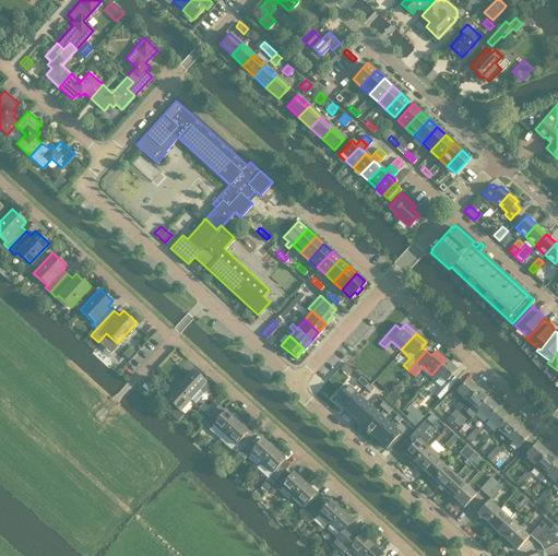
[(431,375),(430,377),(435,380),(439,385),(432,392),(439,397),(455,378),(450,374),(455,368),(444,359),(431,375)]
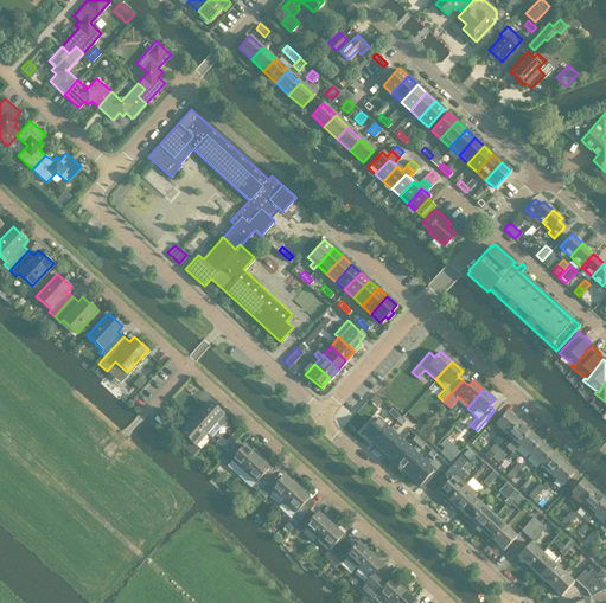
[(192,411),(189,416),(206,432),(217,422),(219,424),(224,423),(227,422),(225,417),(211,403),(208,401),(202,406),(195,414),(192,411)]
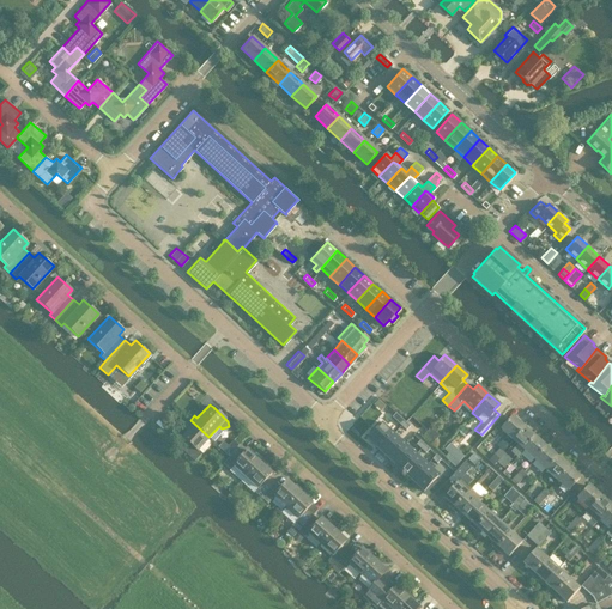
[(395,410),(392,415),(400,424),(404,419),(395,410)]
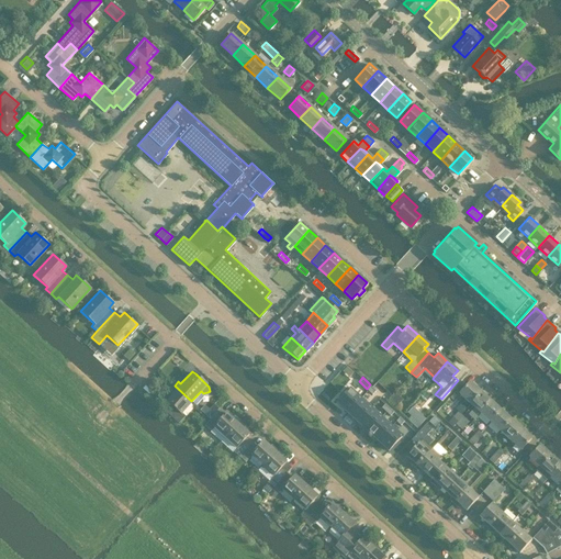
[(459,392),(469,401),(480,390),(469,380),(459,392)]
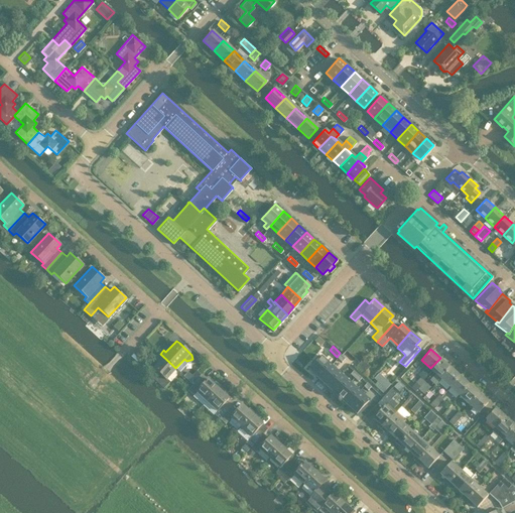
[(311,365),(308,368),(318,377),(330,364),(328,363),(317,353),(309,362),(311,365)]
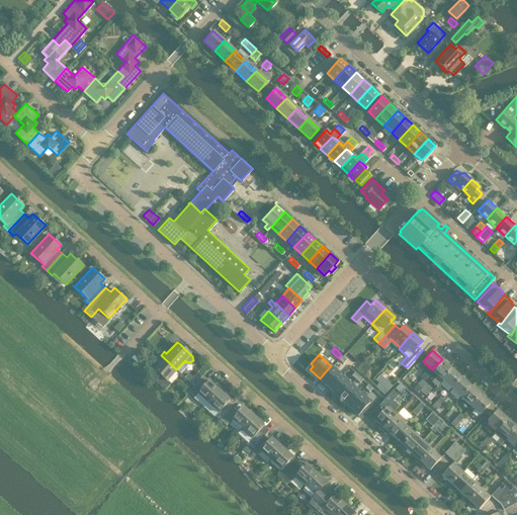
[(167,379),(176,369),(161,355),(157,360),(159,362),(153,367),(156,370),(151,376),(164,388),(169,382),(167,379)]
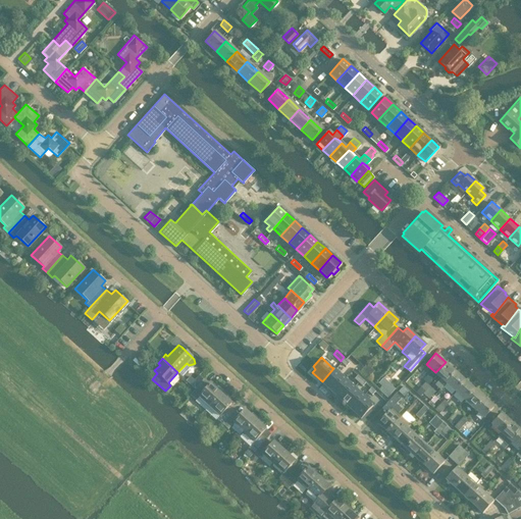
[(439,376),(434,383),(439,387),(446,381),(455,370),(446,362),(435,372),(439,376)]
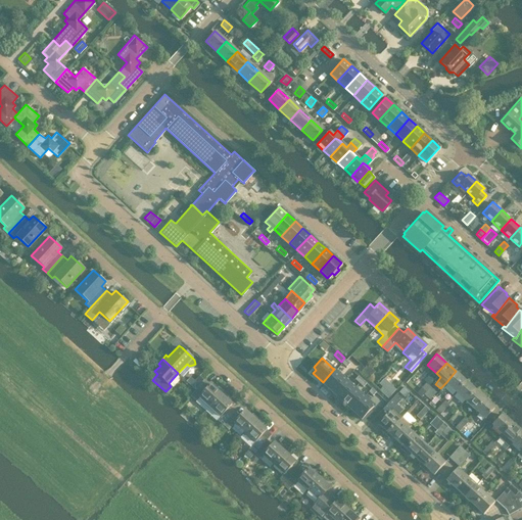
[(334,369),(323,382),(332,391),(344,378),(334,369)]
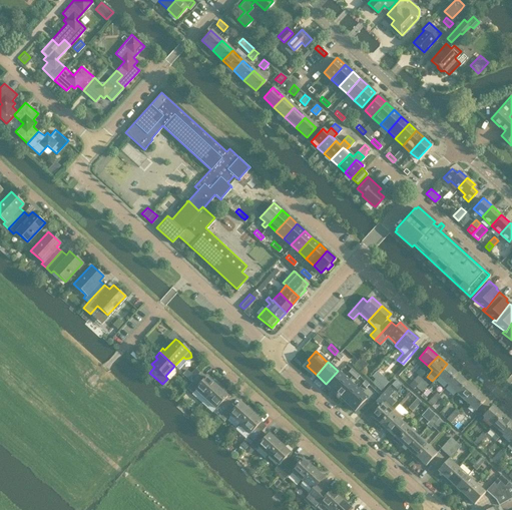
[(447,364),(438,375),(447,384),(456,373),(447,364)]
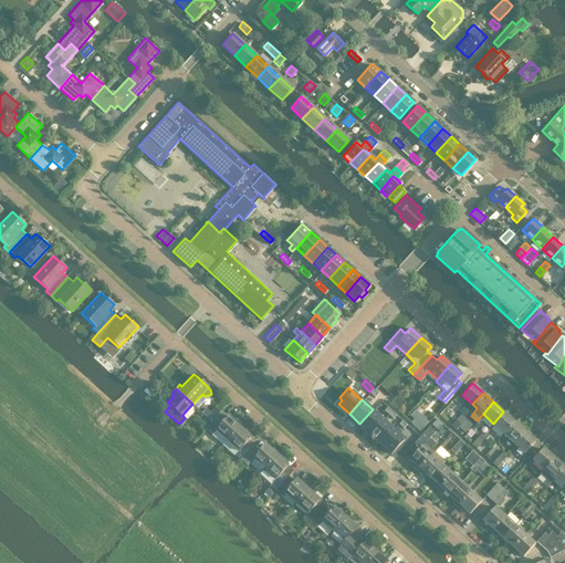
[(205,406),(200,410),(210,420),(212,418),(220,409),(216,405),(210,410),(205,406)]
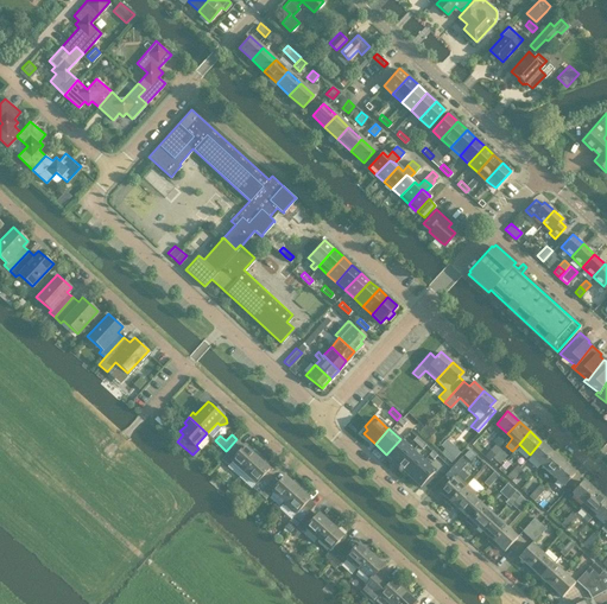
[(400,439),(386,455),(397,464),(411,450),(400,439)]
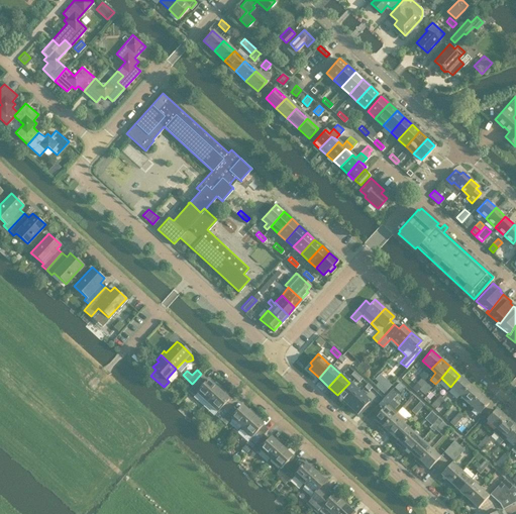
[(459,376),(450,387),(459,395),(469,384),(459,376)]
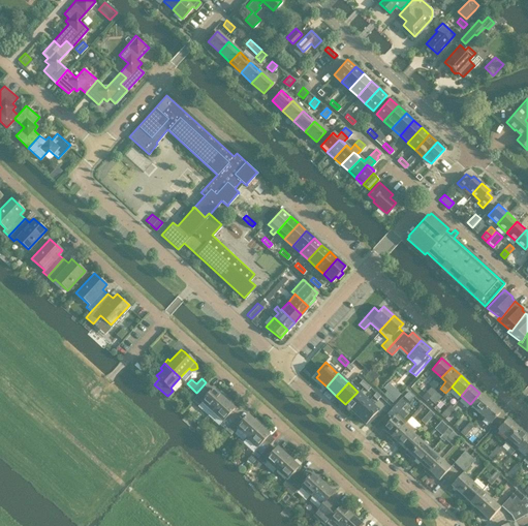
[(200,401),(211,410),(224,395),(220,391),(218,393),(212,388),(210,391),(205,385),(192,398),(198,404),(200,401)]
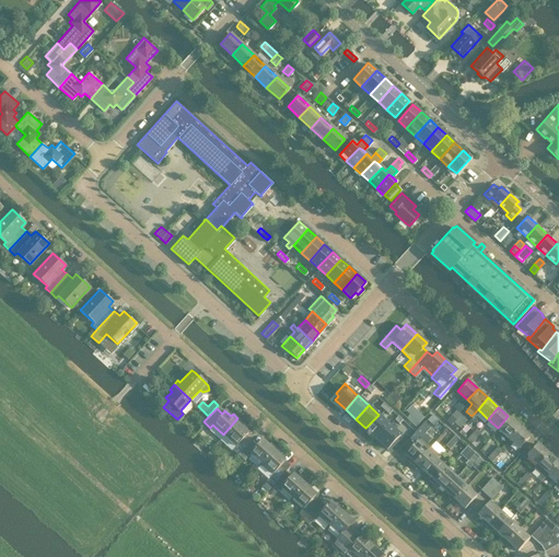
[(455,408),(450,414),(455,418),(459,413),(455,408)]
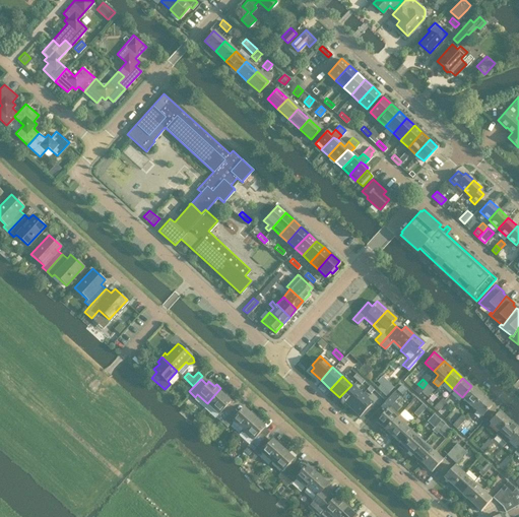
[(417,384),(413,389),(417,393),(423,388),(417,384)]
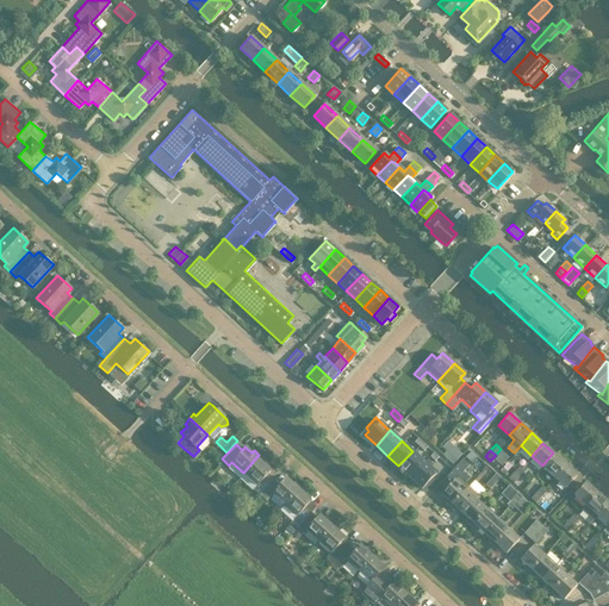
[(412,451),(398,466),(409,476),(423,461),(412,451)]
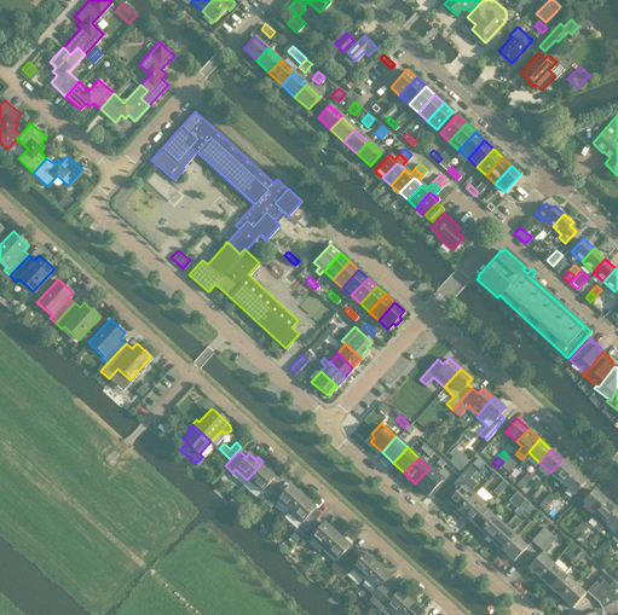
[(561,459),(550,473),(561,482),(573,470),(561,459)]
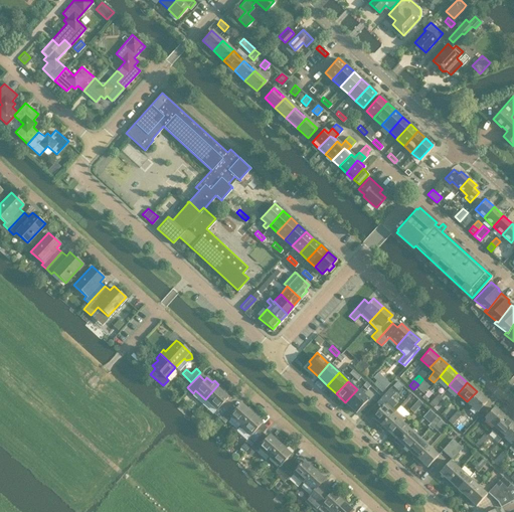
[(213,411),(218,416),(230,403),(224,398),(227,395),(220,390),(222,388),(218,384),(205,399),(215,408),(213,411)]
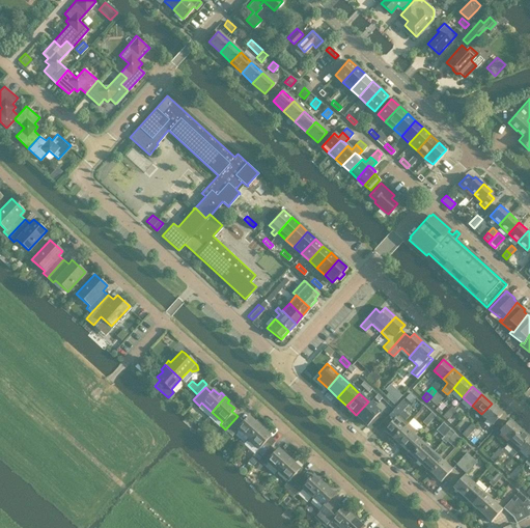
[(383,419),(388,423),(383,428),(389,435),(387,437),(390,440),(407,421),(398,413),(407,404),(401,398),(383,419)]
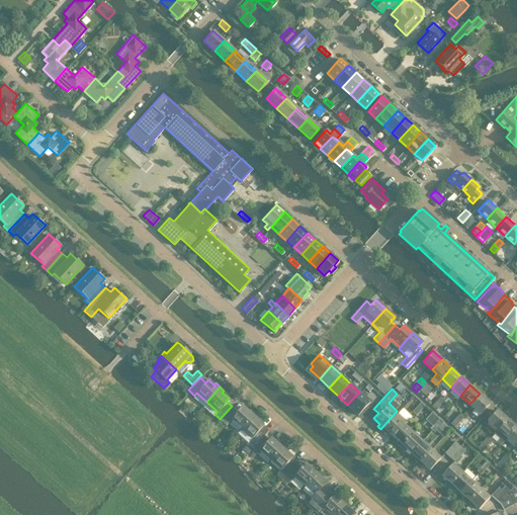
[(359,392),(347,405),(357,414),(369,401),(359,392)]
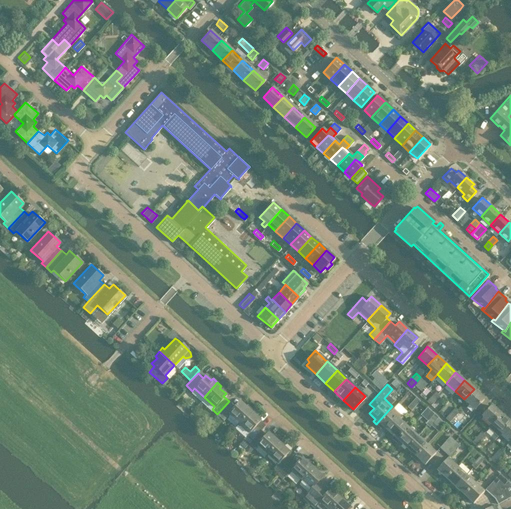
[(474,389),(464,399),(474,408),(483,397),(474,389)]
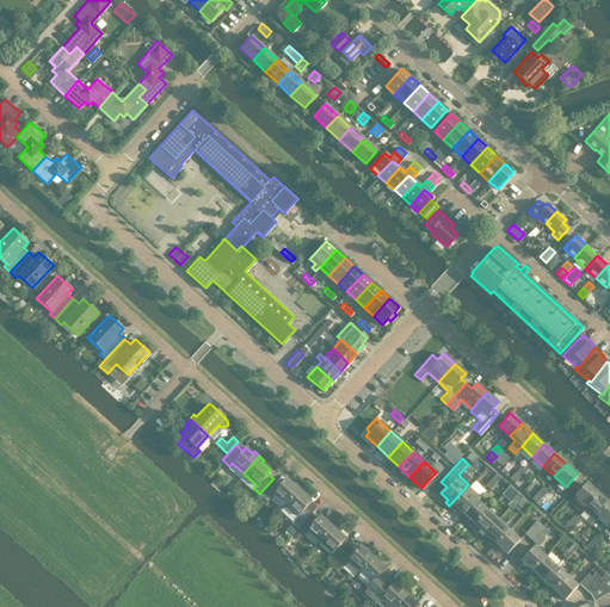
[(513,471),(507,477),(513,482),(518,476),(524,470),(518,465),(513,471)]
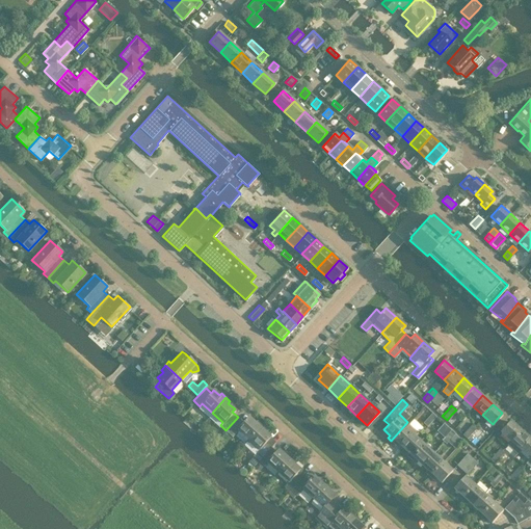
[(431,412),(427,417),(431,420),(435,415),(431,412)]
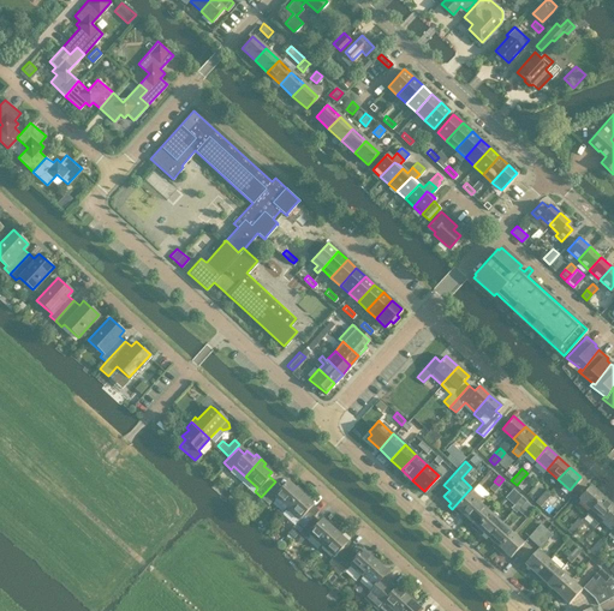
[(275,481),(261,497),(268,503),(274,496),(287,507),(303,490),(297,485),(294,487),(287,480),(281,487),(275,481)]
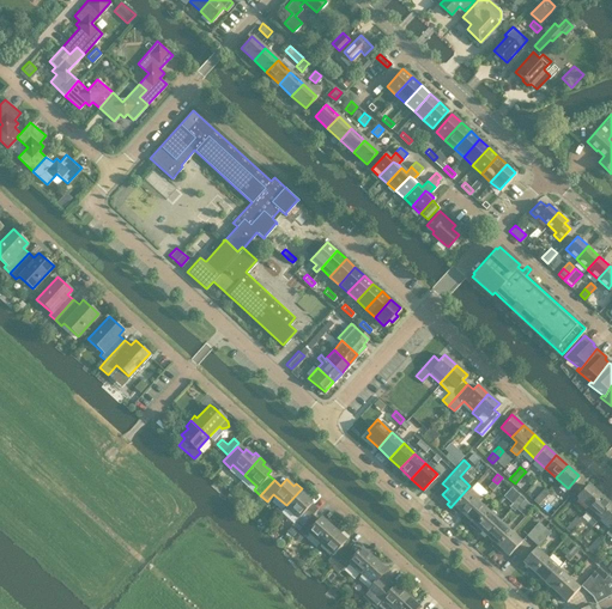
[(492,480),(486,485),(491,489),(497,483),(492,480)]
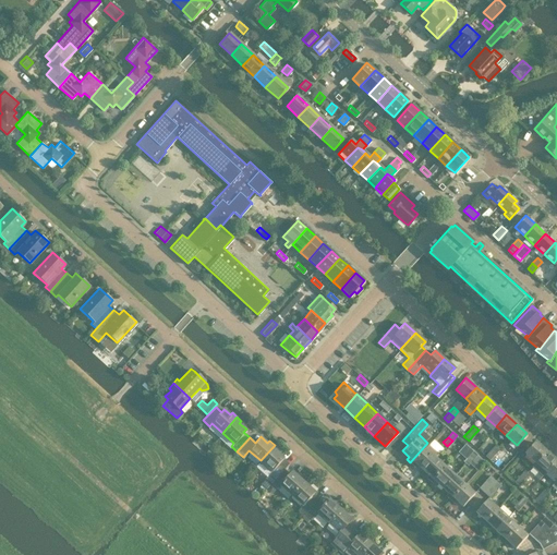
[(524,451),(535,461),(545,450),(535,441),(524,451)]
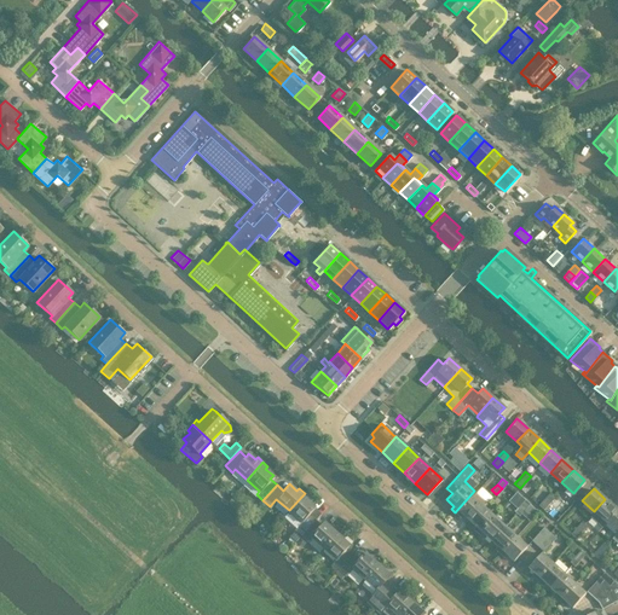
[(474,491),(455,512),(460,516),(462,514),(468,520),(481,505),(485,502),(474,491)]
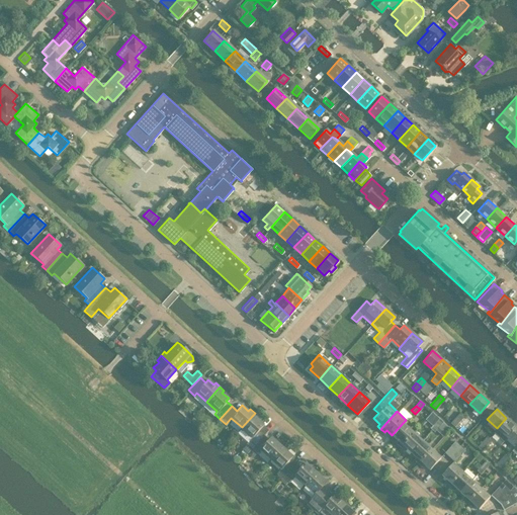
[(458,411),(454,416),(458,421),(460,419),(463,416),(458,411)]
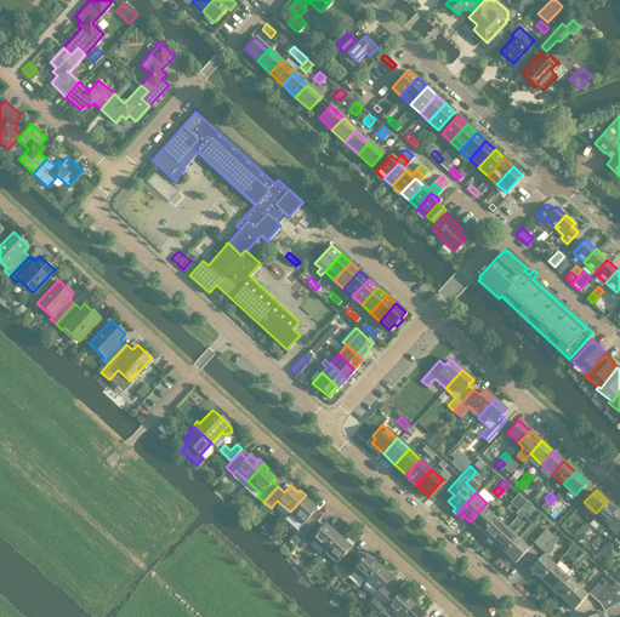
[(295,530),(289,537),(295,543),(301,536),(302,536),(316,520),(310,514),(316,508),(308,501),(311,500),(306,495),(290,512),(301,523),(295,530)]
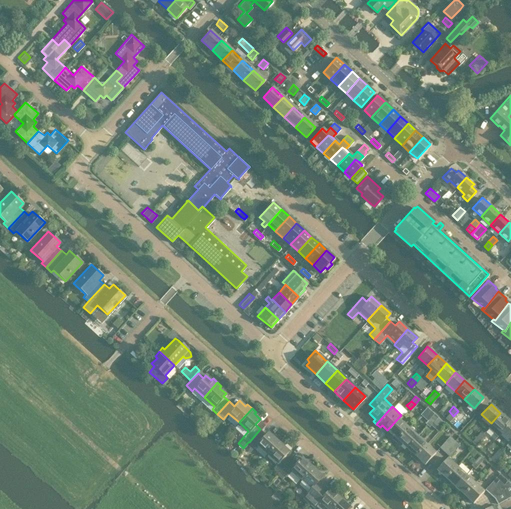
[(460,419),(455,414),(453,416),(449,411),(444,416),(453,425),(454,426),(460,419)]
